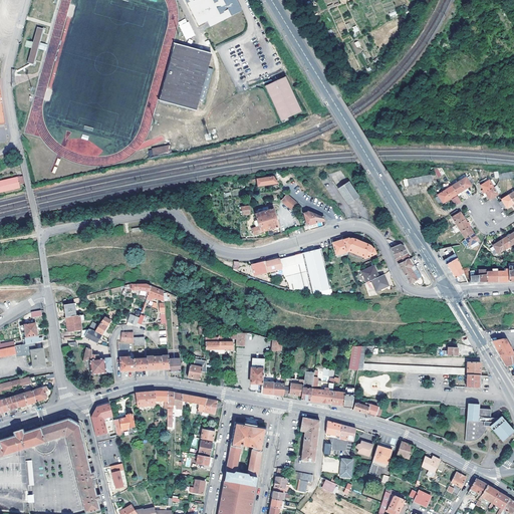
[(238,16),(229,0),(187,0),(200,27),(204,25),(209,23),(211,22),(214,28),(238,16)]
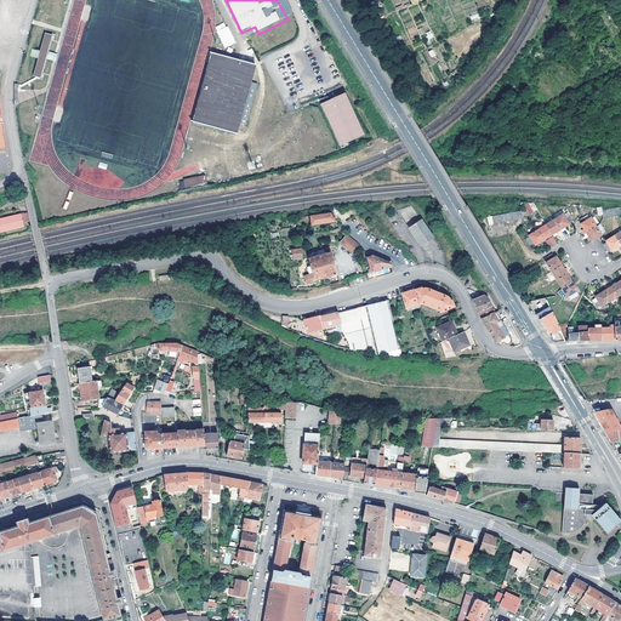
[(215,27),(224,47),(235,43),(226,22),(215,27)]
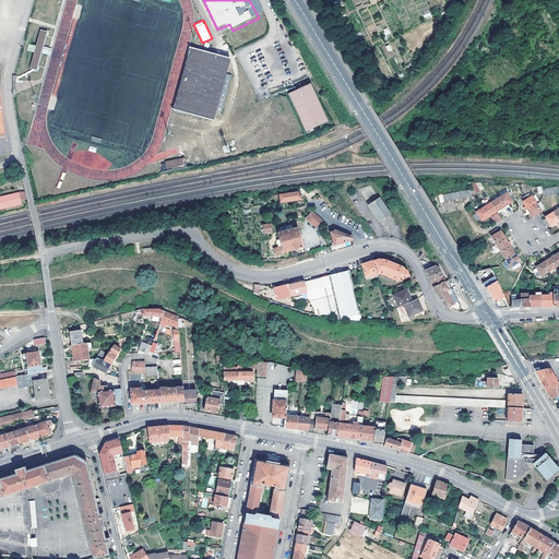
[(50,33),(43,31),(38,46),(32,44),(30,50),(36,52),(32,69),(39,71),(50,33)]
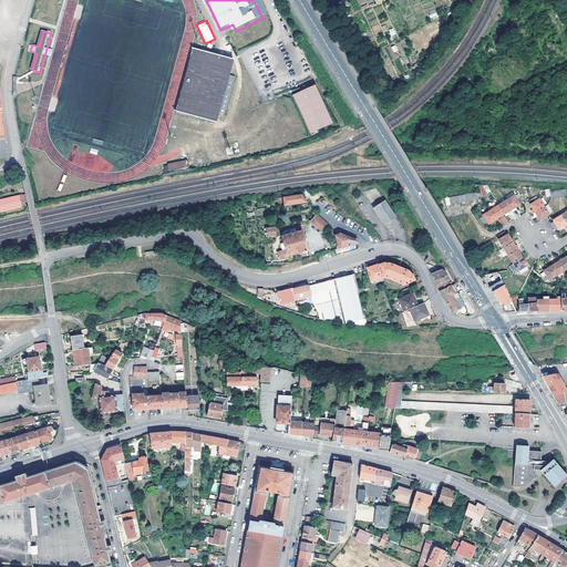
[(228,79),(233,63),(194,51),(174,113),(215,125),(217,115),(225,116),(236,80),(228,79)]
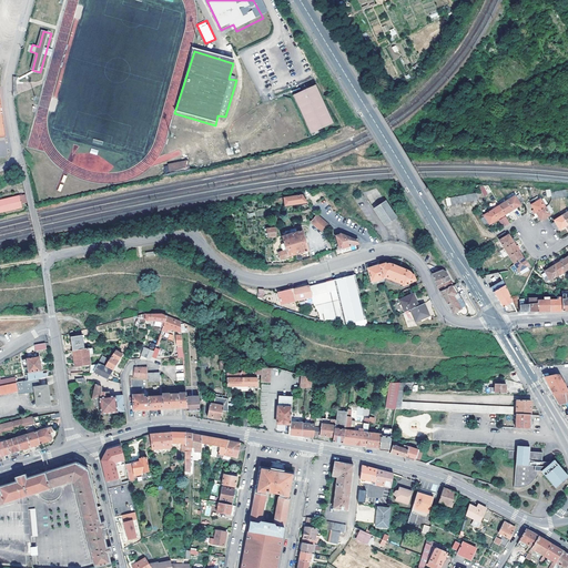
[(305,93),(304,91),(293,95),(311,134),(333,124),(315,85),(306,90),(307,92),(305,93)]
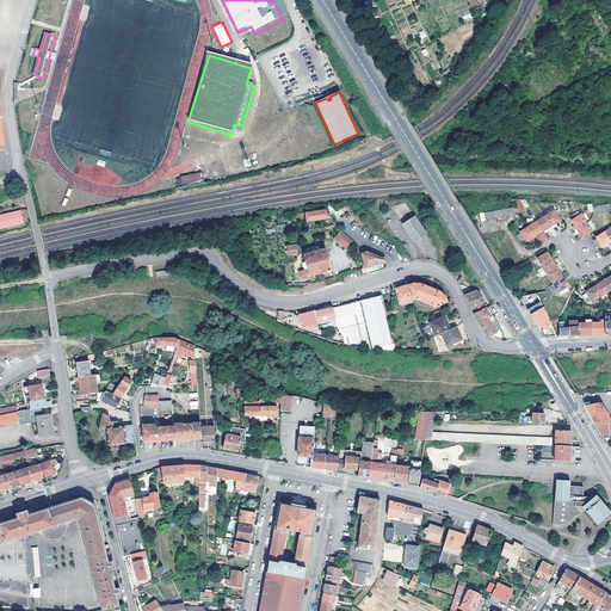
[(191,184),(205,180),(204,173),(189,177),(191,184)]
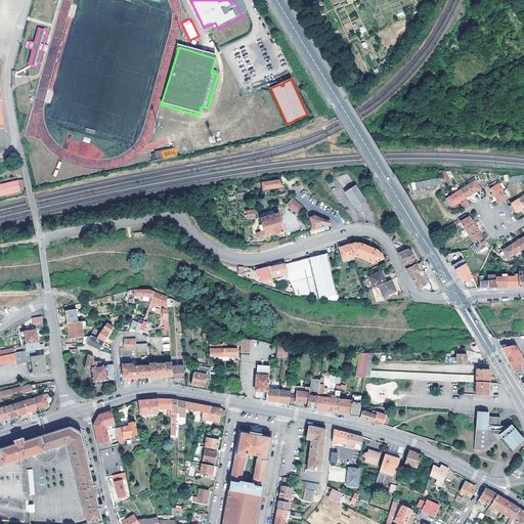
[(412,190),(437,186),(440,185),(439,179),(411,184),(412,190)]
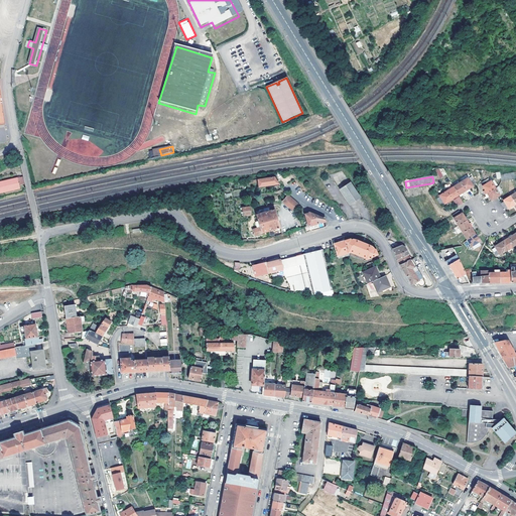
[(279,184),(275,178),(275,177),(245,181),(245,184),(259,182),(259,187),(279,184)]
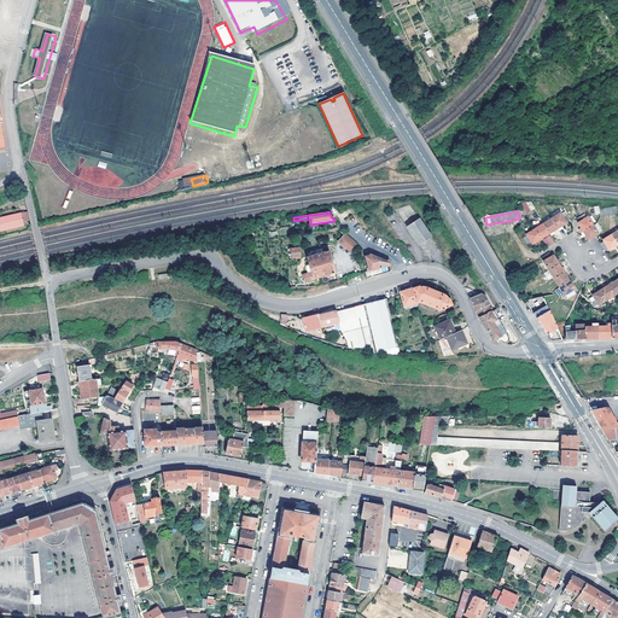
[(553,219),(559,229),(560,231),(565,228),(564,227),(565,226),(564,223),(561,220),(565,219),(564,214),(559,217),(558,215),(553,219)]
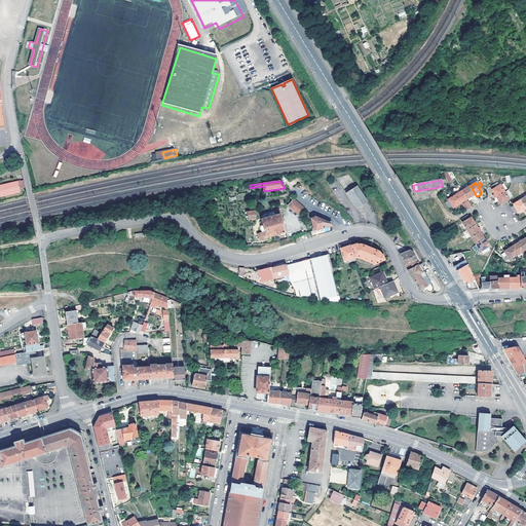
[(490,190),(496,199),(504,193),(499,185),(498,186),(496,183),(493,185),(494,187),(492,189),(490,190)]
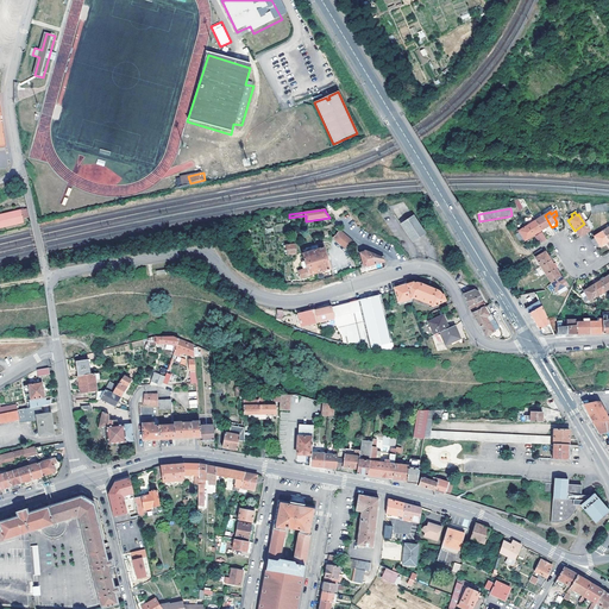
[(19,213),(0,218),(0,228),(23,224),(22,221),(27,220),(25,213),(20,214),(19,213)]
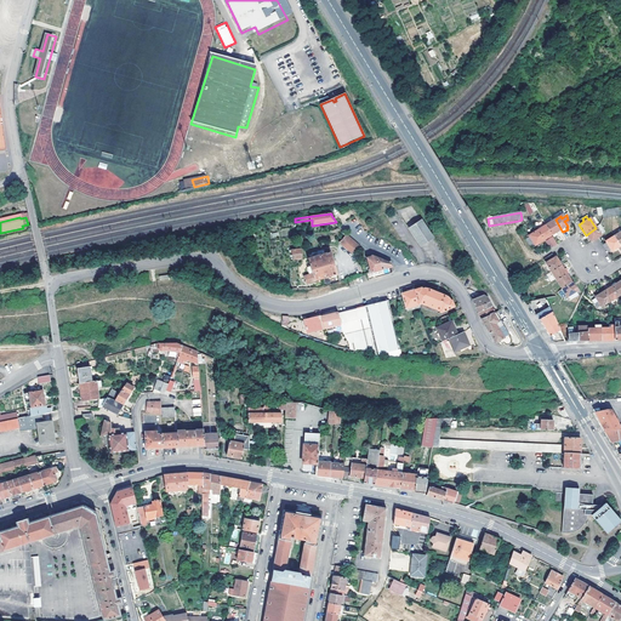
[(420,248),(434,238),(422,218),(408,228),(420,248)]
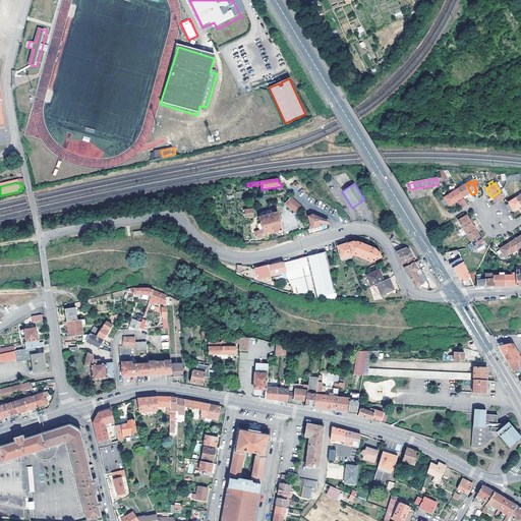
[(458,189),(464,197),(465,199),(468,197),(467,195),(471,193),(466,184),(458,189)]
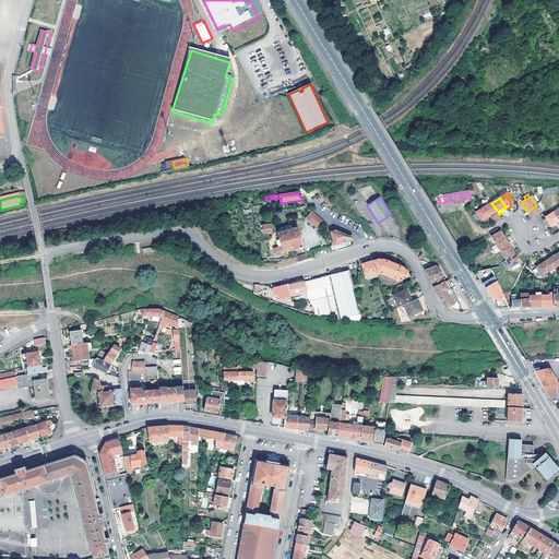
[(498,212),(491,203),(485,207),(484,207),(490,217),(494,215),(495,215),(497,214),(498,212)]
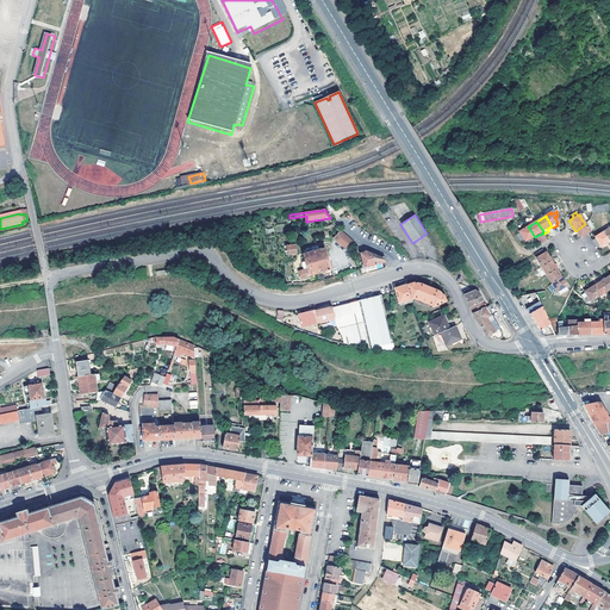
[(585,224),(576,231),(574,232),(577,236),(578,235),(580,238),(587,234),(590,232),(590,231),(593,229),(589,222),(585,224)]
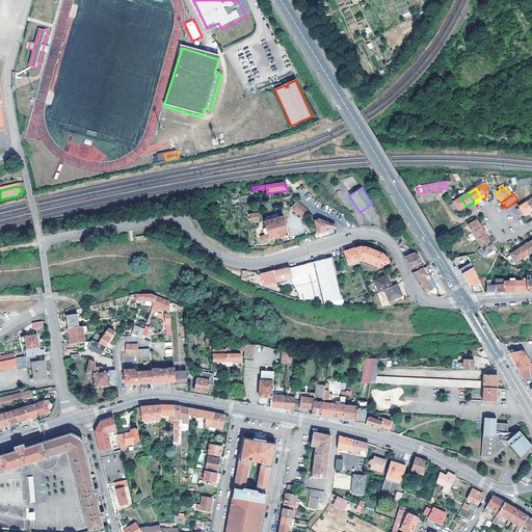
[(457,207),(459,210),(459,211),(467,207),(460,197),(455,202),(455,203),(451,206),(453,209),(457,207)]
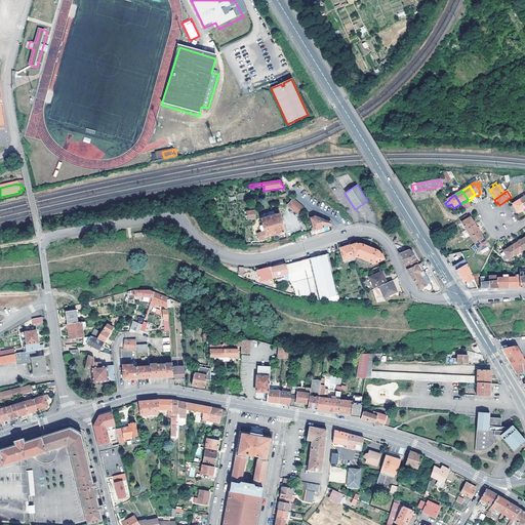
[(304,207),(293,200),(288,205),(298,213),(304,207)]
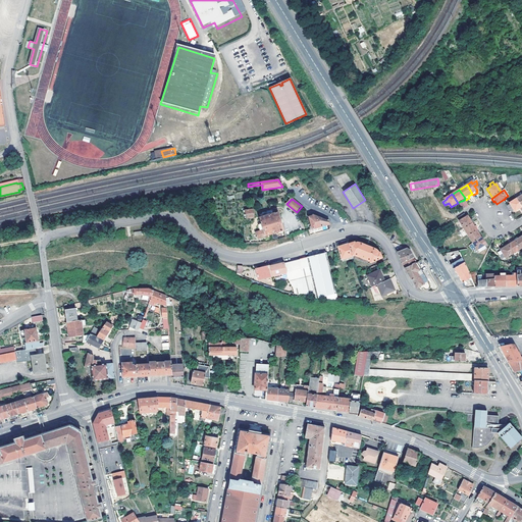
[(521,207),(516,199),(510,203),(510,204),(513,207),(509,209),(511,212),(514,210),(515,211),(518,209),(521,207)]
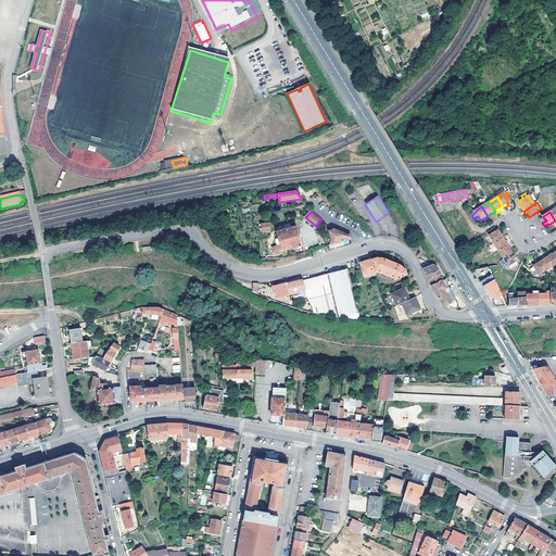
[(269,223),(260,224),(262,232),(270,231),(269,223)]
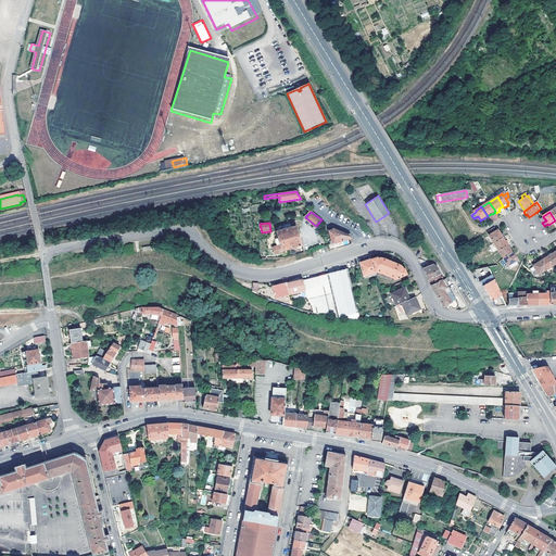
[(302,248),(297,227),(277,232),(280,245),(272,249),(274,255),(302,248)]
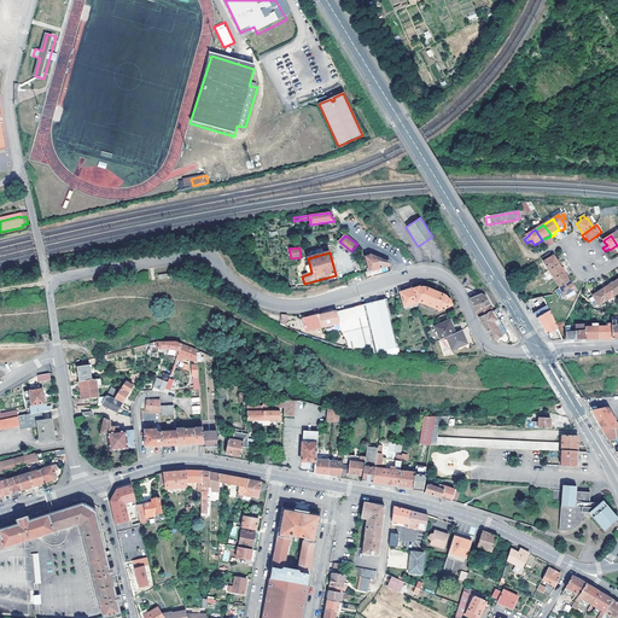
[(372,254),(365,256),(369,272),(389,266),(390,263),(372,254)]
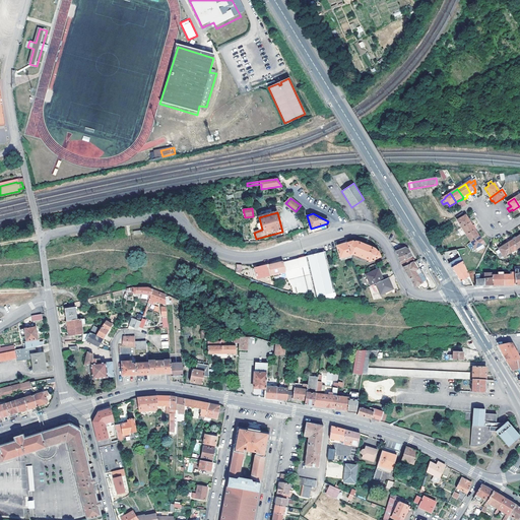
[(462,229),(471,223),(469,220),(466,216),(464,214),(463,213),(461,215),(462,218),(458,221),(462,229)]
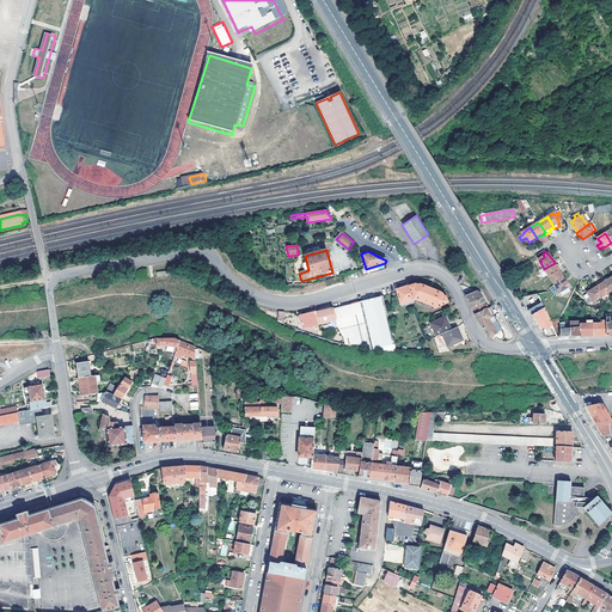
[(550,279),(560,271),(562,270),(560,267),(557,268),(555,263),(544,269),(550,279)]
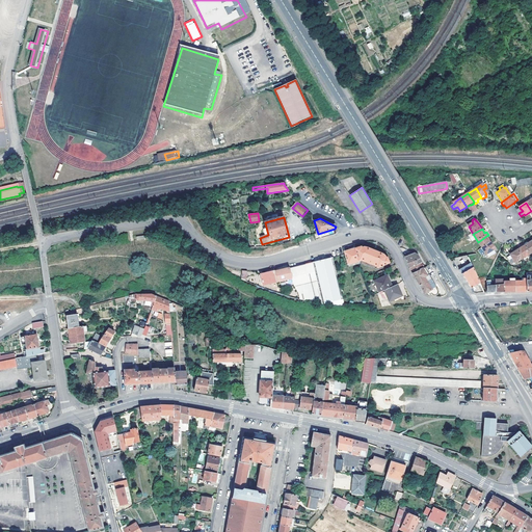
[(482,248),(490,243),(488,240),(486,236),(478,242),(482,248)]
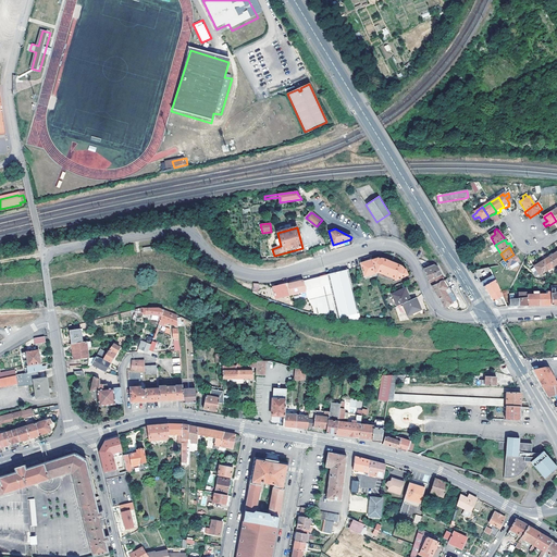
[(514,255),(505,260),(506,262),(509,268),(510,267),(518,262),(517,262),(518,261),(516,258),(514,255)]
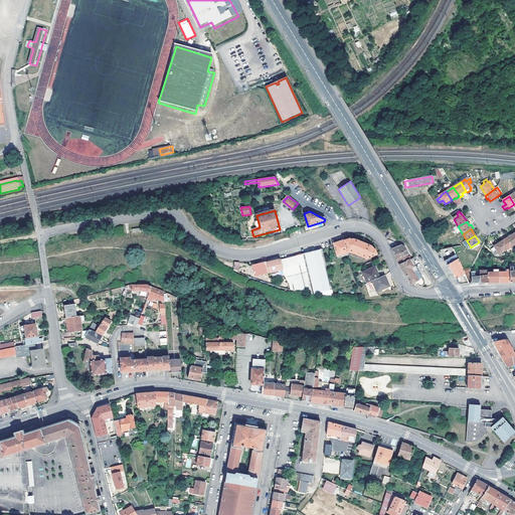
[(514,245),(509,237),(506,239),(502,241),(508,250),(514,245)]
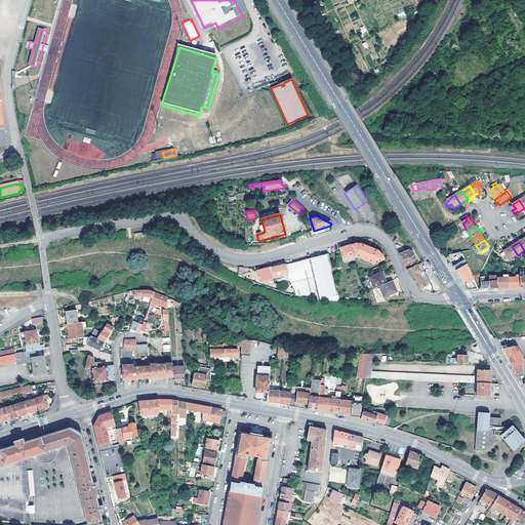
[(357,258),(367,260),(375,264),(385,259),(381,252),(379,253),(373,248),(363,244),(357,245),(357,244),(351,245),(355,258),(357,258)]
